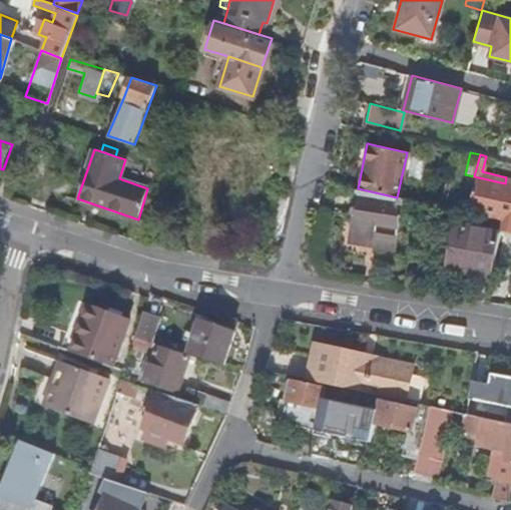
[(500,219),(499,223),(510,225),(510,184),(505,183),(474,176),(466,212),(477,214),(500,219)]
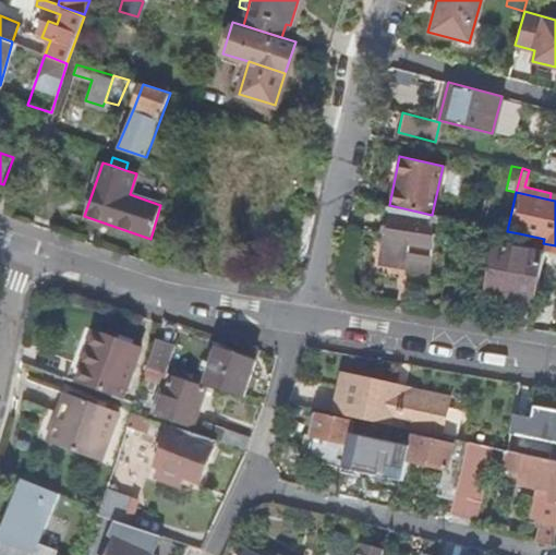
[(428,270),(437,216),(432,215),(389,205),(387,204),(377,261),(428,270)]
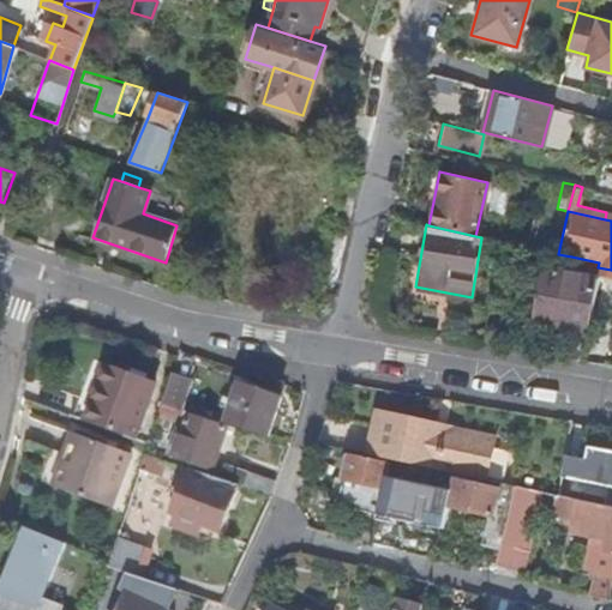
[(569,272),(597,277),(598,267),(599,263),(571,257),(569,272)]
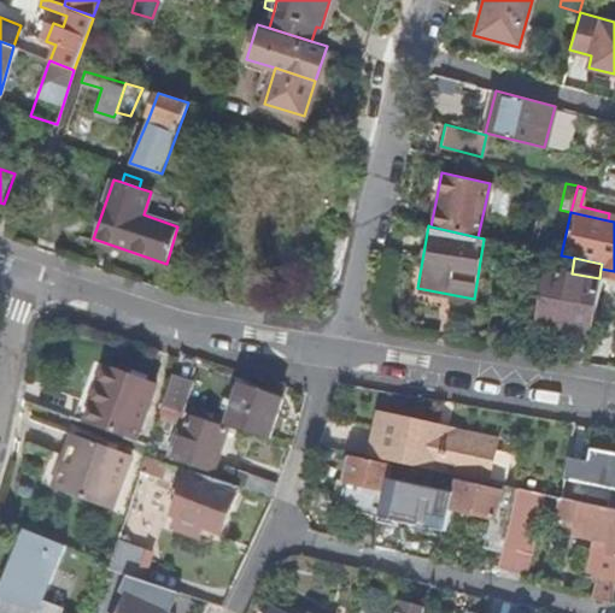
[(538,317),(591,326),(599,278),(572,273),(546,269),(538,317)]
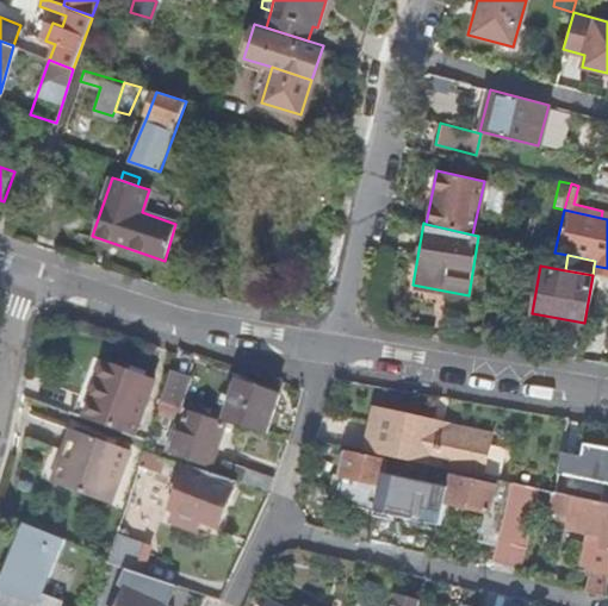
[(84,397),(78,416),(132,435),(153,378),(91,356),(78,394),(84,397)]
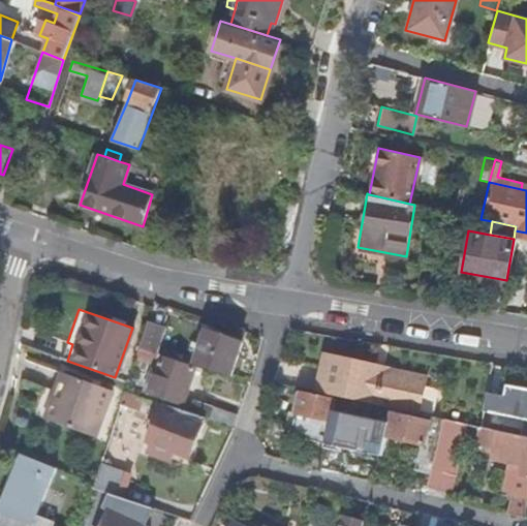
[(162,325),(147,319),(137,347),(154,352),(162,325)]
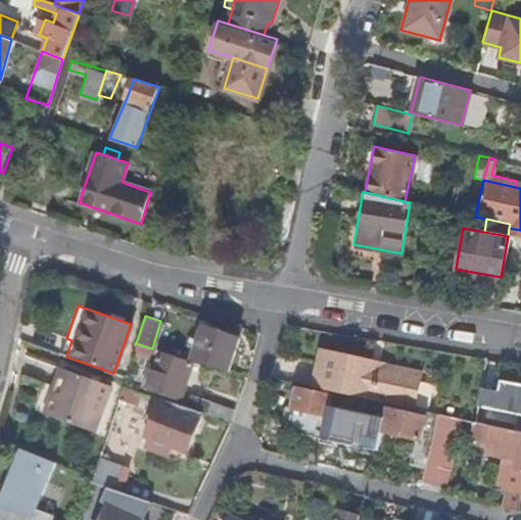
[(202,325),(193,355),(191,359),(227,370),(238,338),(202,325)]
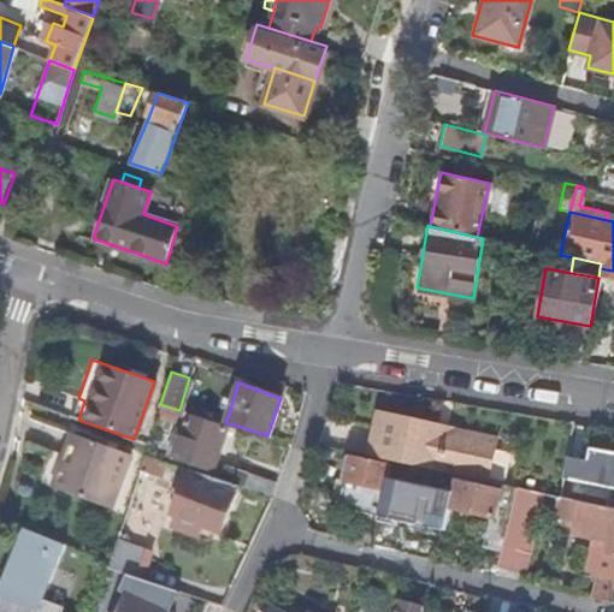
[(179,410),(160,404),(157,413),(187,423),(184,428),(176,426),(171,444),(177,446),(175,455),(211,467),(225,425),(210,420),(179,410)]
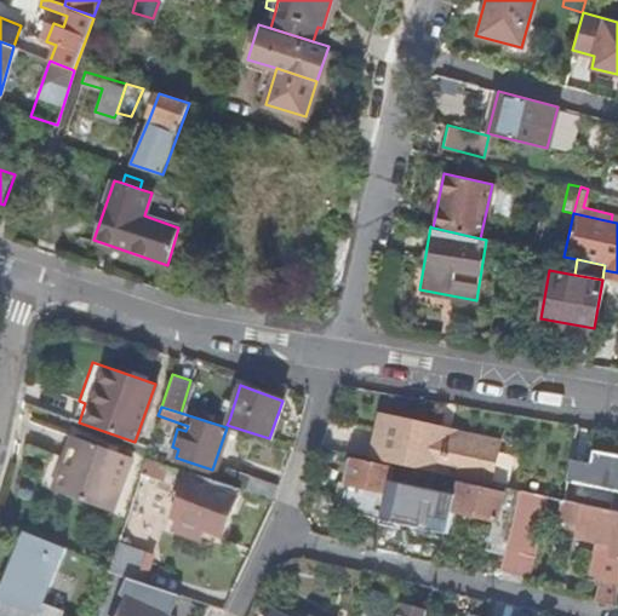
[(213,415),(211,422),(227,427),(227,425),(229,420),(213,415)]
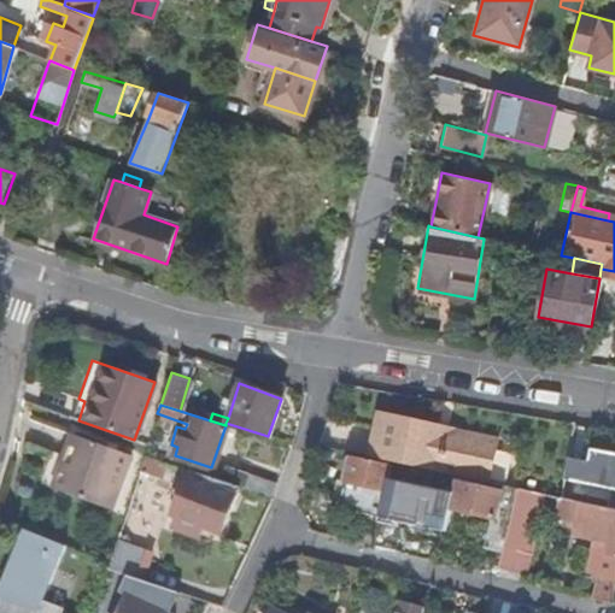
[(378,413),(368,454),(391,460),(486,481),(496,438),(378,413)]
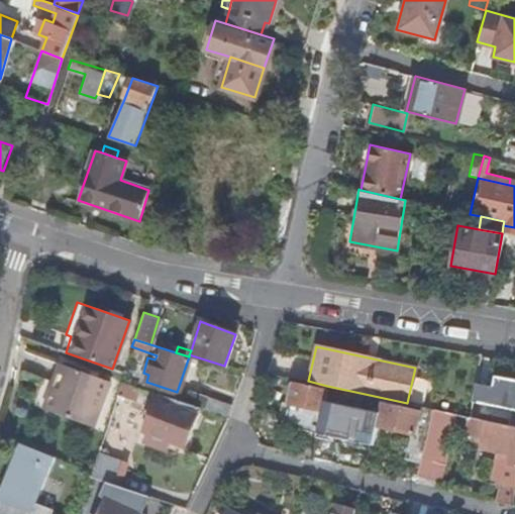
[(42,408),(90,426),(107,380),(59,363),(42,408)]
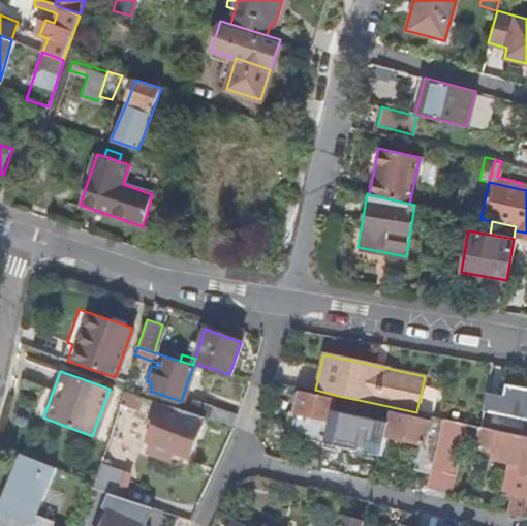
[(486,391),(483,409),(526,418),(526,388),(506,384),(504,395),(486,391)]
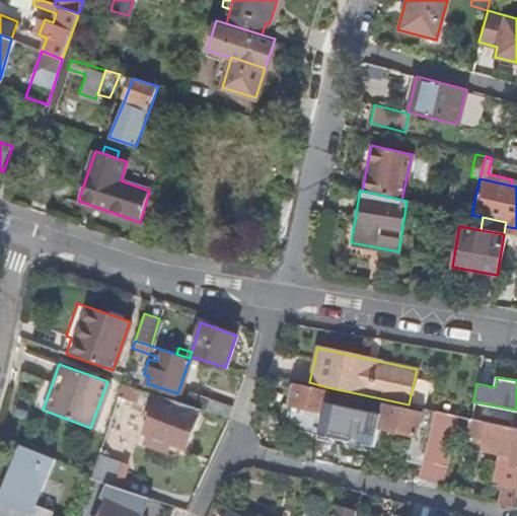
[(294,432),(289,451),(313,457),(326,390),(295,383),(291,404),(286,425),(285,430),(294,432)]
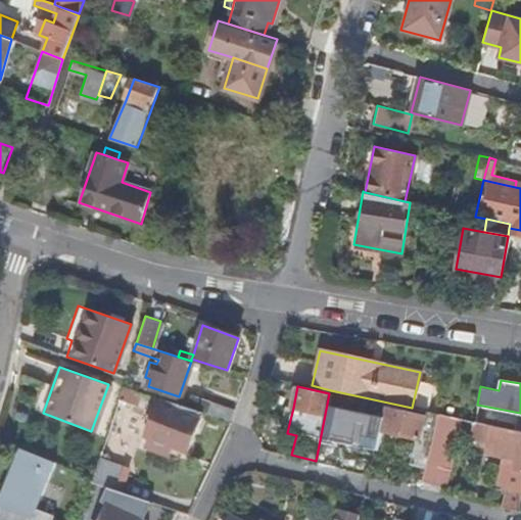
[(191,394),(187,407),(204,412),(206,412),(210,400),(191,394)]
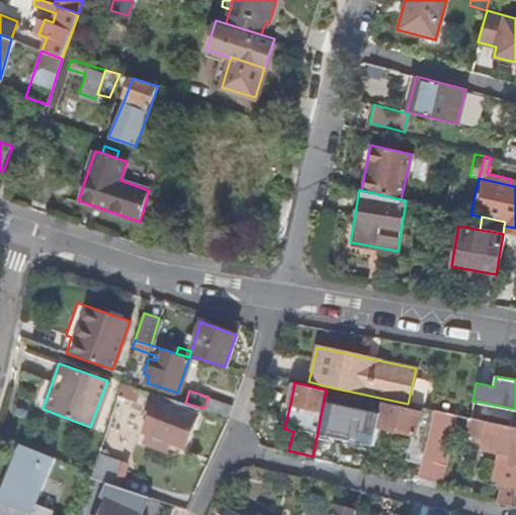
[(185,403),(162,395),(147,432),(151,434),(171,442),(185,448),(202,408),(185,403)]
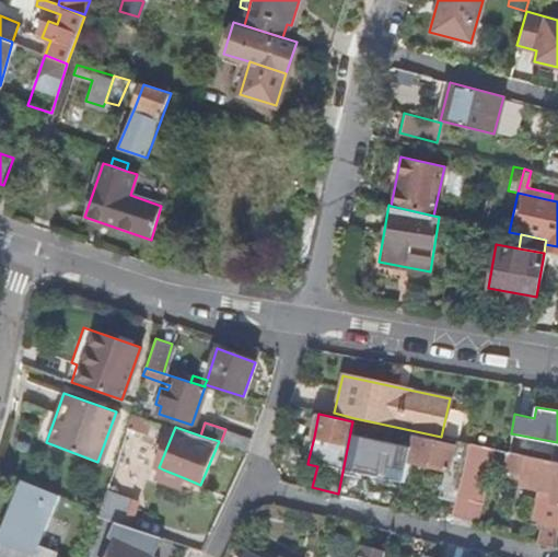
[(300,455),(309,459),(314,437),(304,434),(300,455)]
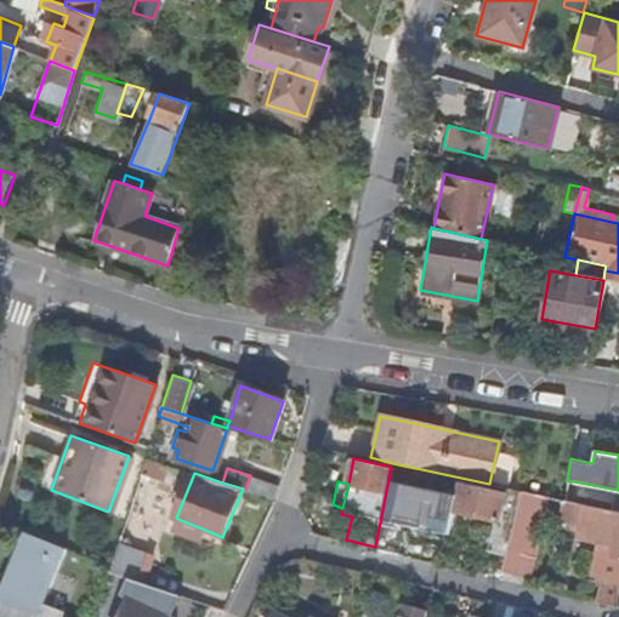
[(535,555),(549,497),(520,491),(500,570),(528,576),(532,555),(535,555)]
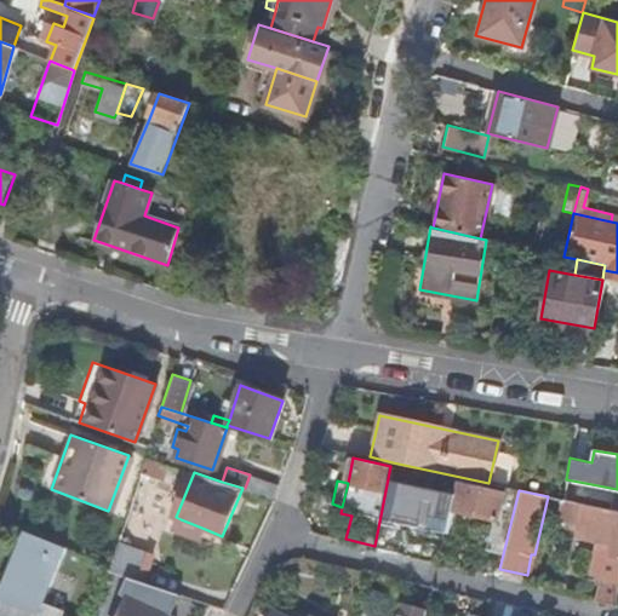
[(617,511),(562,499),(561,499),(558,518),(578,523),(574,536),(596,541),(589,573),(601,575),(595,599),(596,599),(614,604),(617,588),(617,511)]
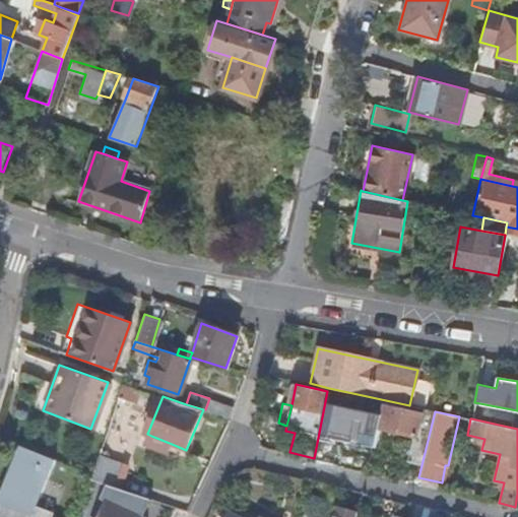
[(172,444),(151,436),(148,443),(169,452),(172,444)]
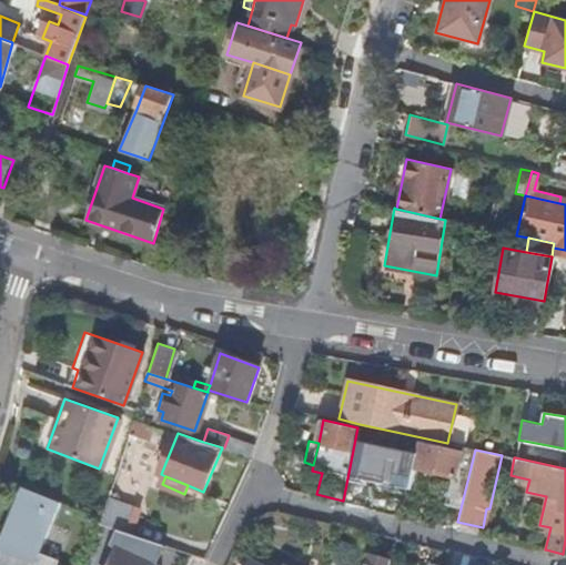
[(59,502),(26,488),(20,503),(53,515),(59,502)]
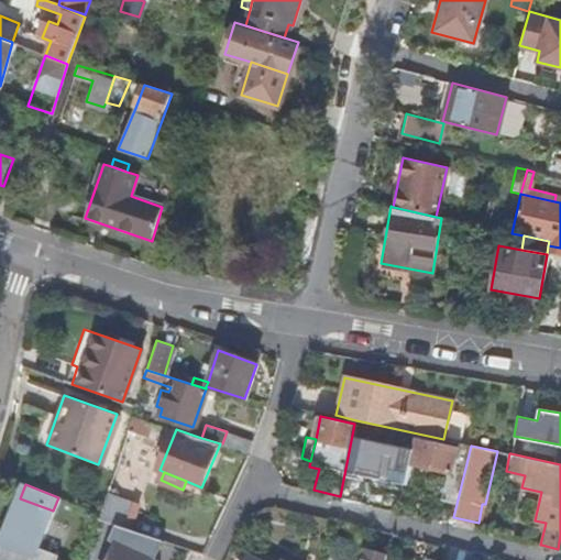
[(105,494),(98,514),(96,519),(113,525),(122,527),(132,502),(105,494)]
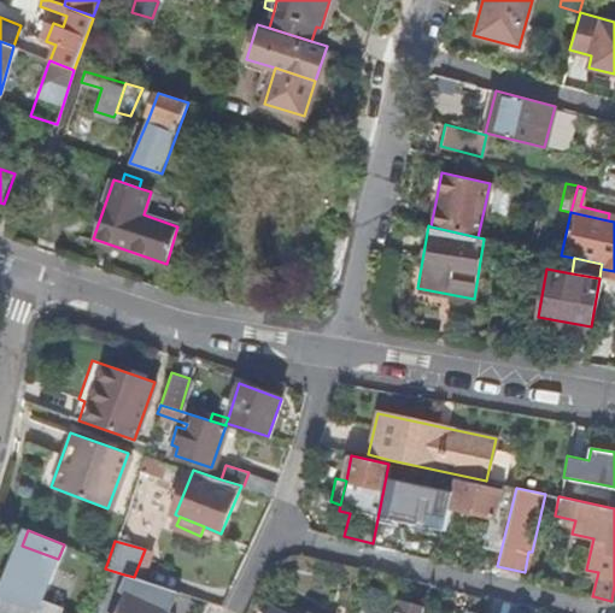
[(58,559),(22,546),(0,599),(0,611),(6,612),(59,612),(62,607),(41,600),(58,559)]
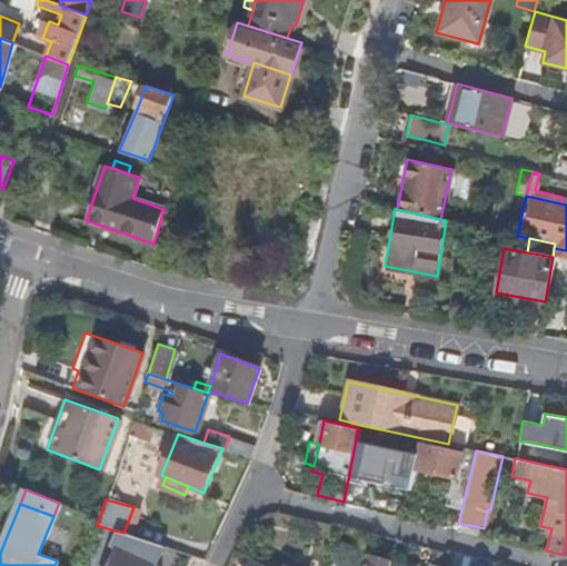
[(165,546),(123,533),(115,530),(109,546),(116,548),(107,565),(156,565),(165,546)]
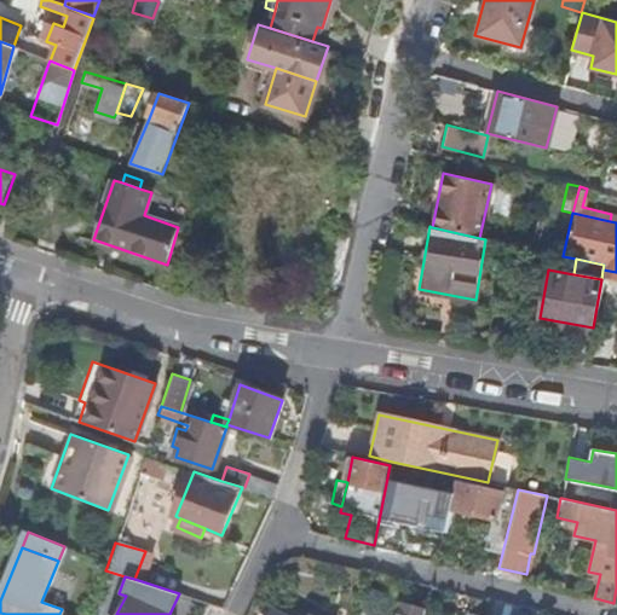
[(424,614),(426,608),(402,602),(398,614),(424,614)]
